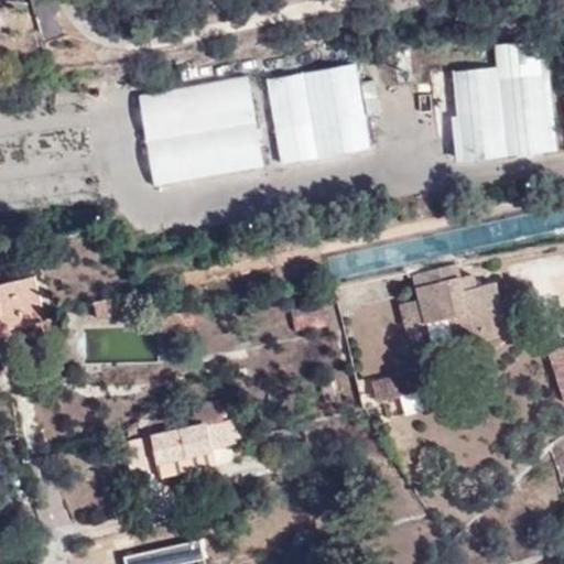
[(549,121),(540,39),(495,44),(498,66),(454,72),(464,159),(485,156),(483,138),(549,121)]
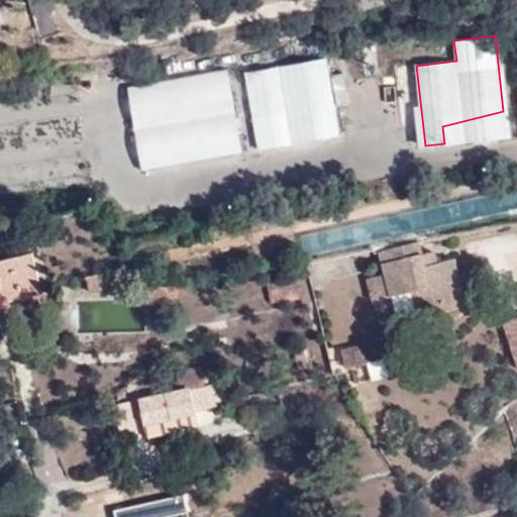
[(340,135),(326,59),(245,74),(260,150),(340,135)]
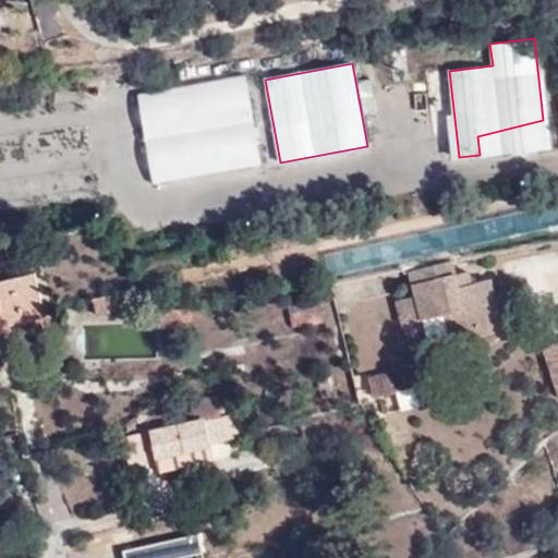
[(262,166),(245,75),(137,96),(154,185),(262,166)]
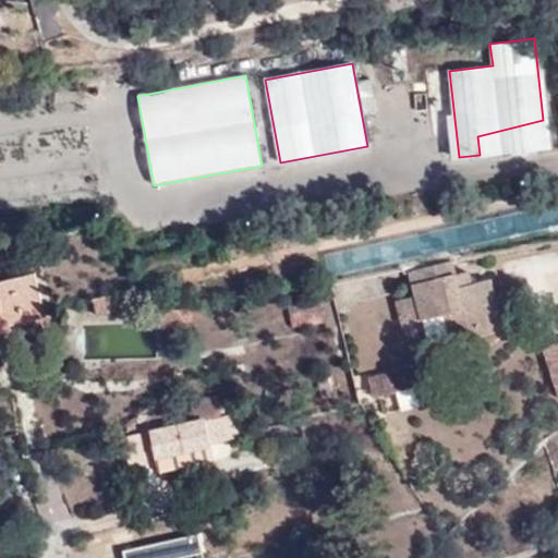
[(546,148),(543,120),(477,136),(480,155),(546,148)]
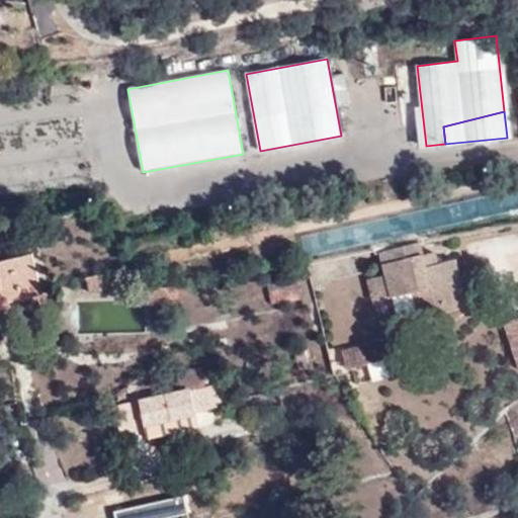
[(463,294),(459,277),(455,259),(437,263),(434,252),(422,255),(420,241),(379,251),(384,275),(373,278),(378,300),(415,291),(422,318),(466,306),(463,294)]
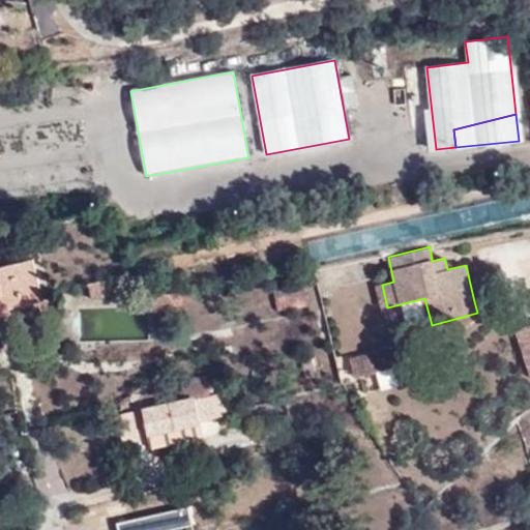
[(0,320),(24,314),(23,305),(46,300),(34,258),(0,266),(0,320)]
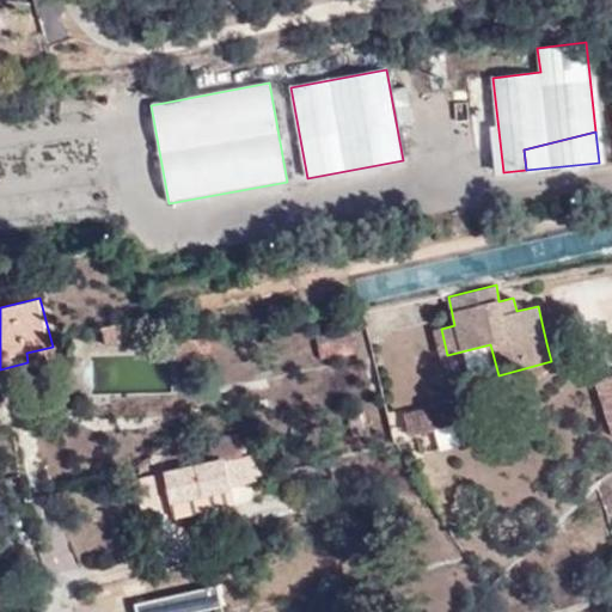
[(129,338),(126,322),(101,326),(104,343),(129,338)]
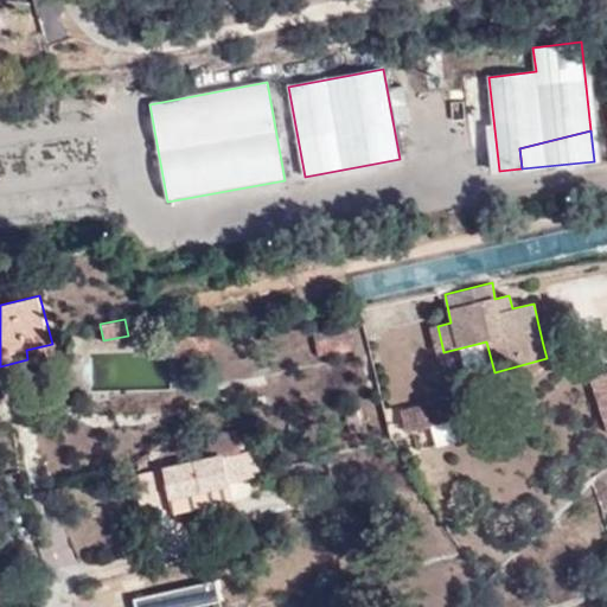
[(549,323),(538,325),(543,345),(554,343),(549,323)]
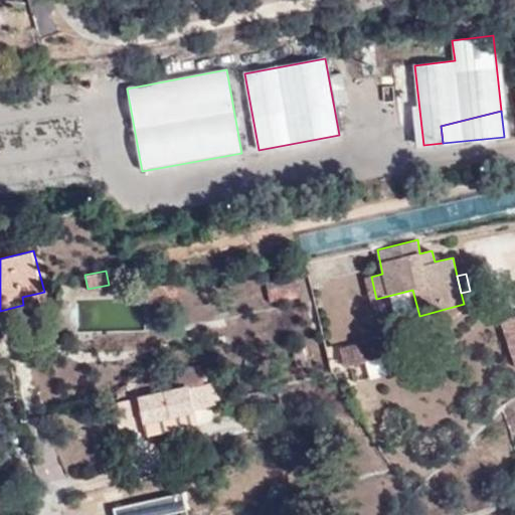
[(514,315),(502,320),(514,359),(514,315)]
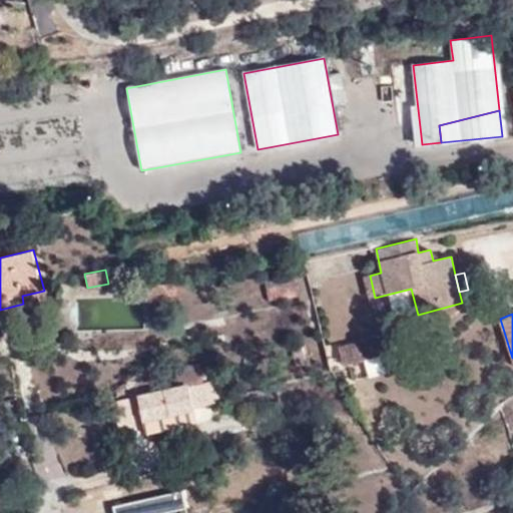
[(390,352),(387,337),(347,347),(351,362),(390,352)]
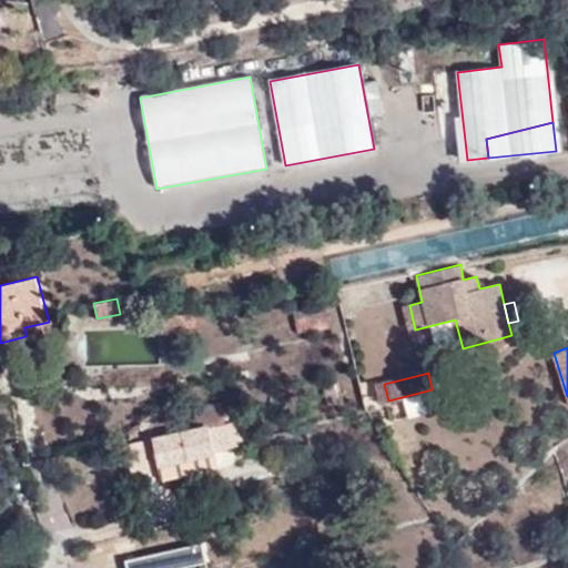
[(201,428),(225,423),(221,403),(196,408),(201,428)]
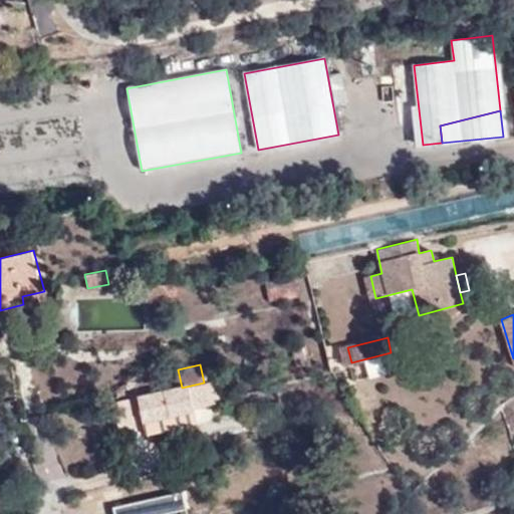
[(217,379),(204,382),(209,403),(222,400),(217,379)]
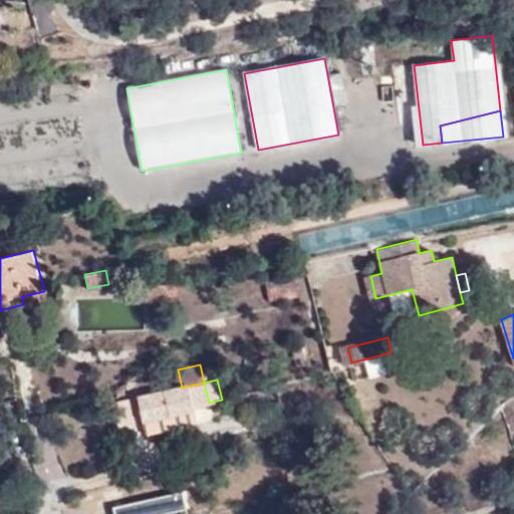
[(209,403),(204,382),(182,388),(138,397),(142,421),(144,421),(196,409),(210,405),(209,403)]
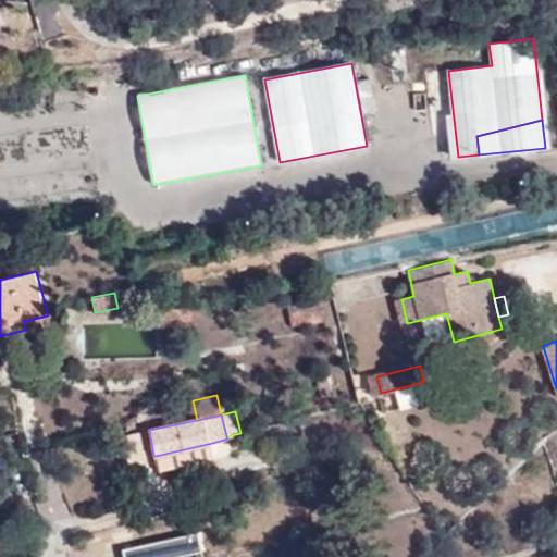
[(145,452),(140,431),(127,433),(132,454),(145,452)]
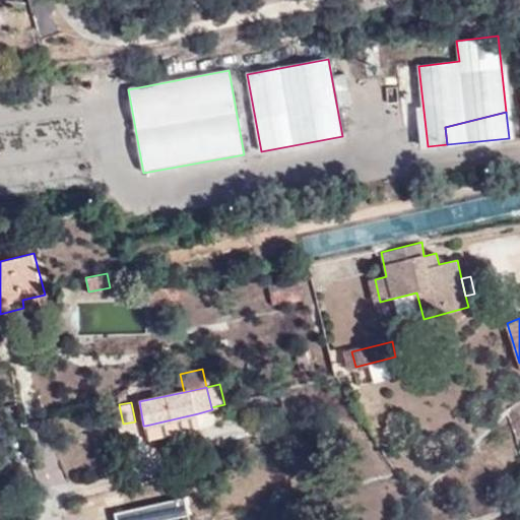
[(198,413),(145,426),(148,440),(201,428),(198,413)]
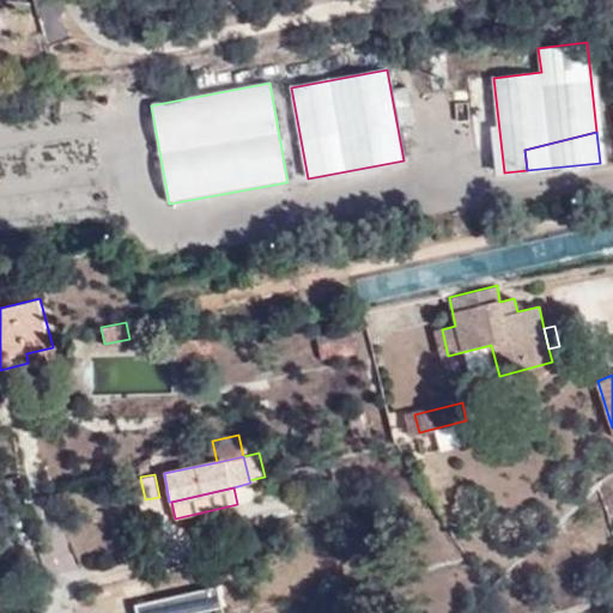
[(219,586),(211,587),(216,608),(224,606),(219,586)]
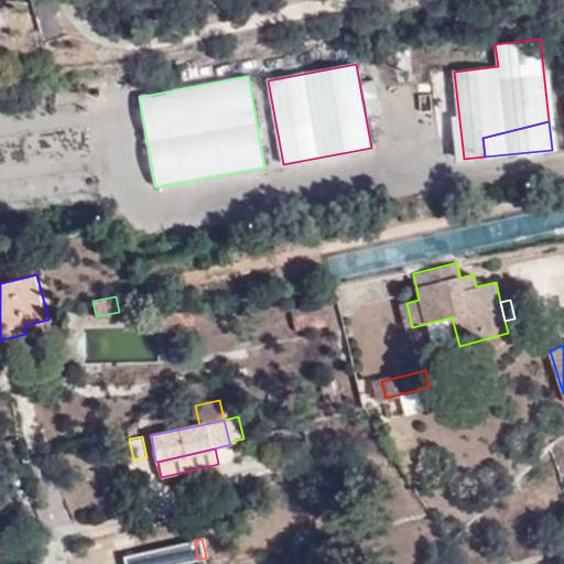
[(194,540),(125,553),(126,563),(172,563),(198,560),(194,540)]
